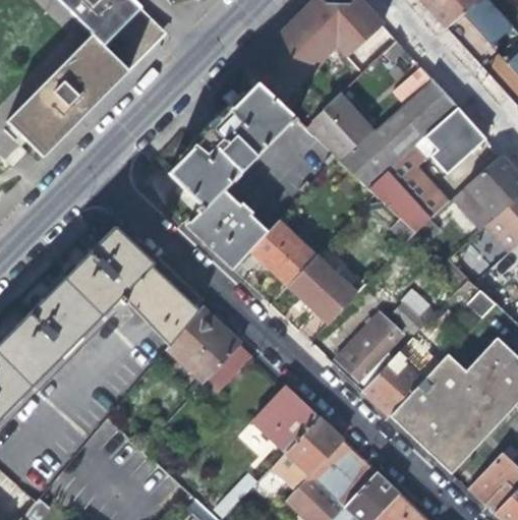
[(126,71),(163,33),(130,0),(58,0),(72,13),(91,32),(89,34),(91,37),(126,71)]
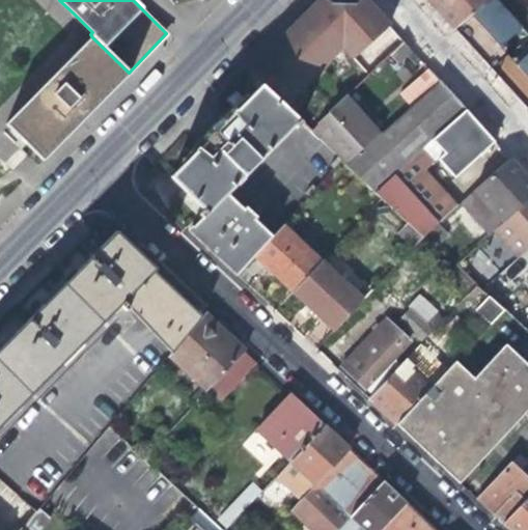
[(332,56),(340,48),(343,3),(332,2),(329,0),(316,0),(310,6),(298,20),(332,56)]
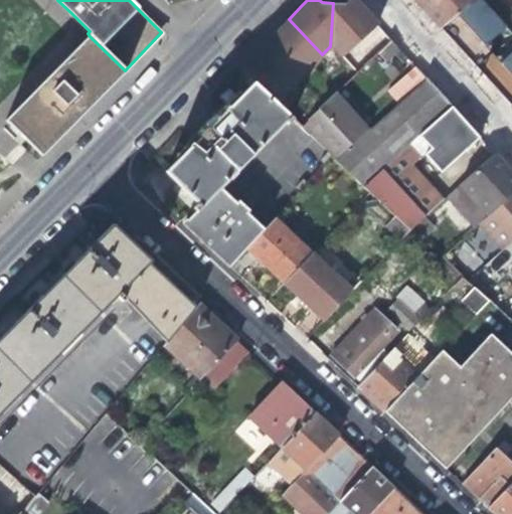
[(342,58),(379,25),(366,10),(356,0),(347,0),(344,3),(333,3),(330,46),(342,58)]
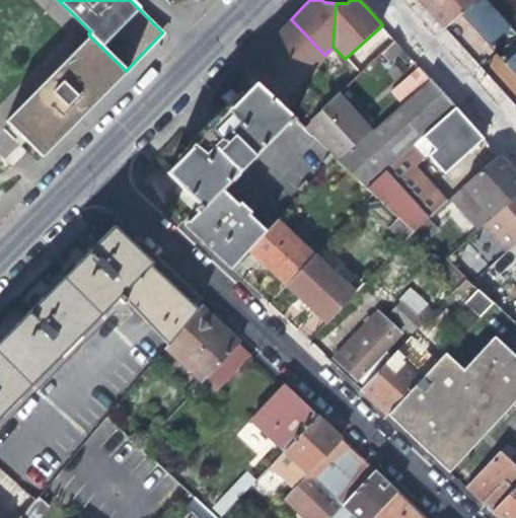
[(421,0),(434,13),(446,27),(475,0),(421,0)]
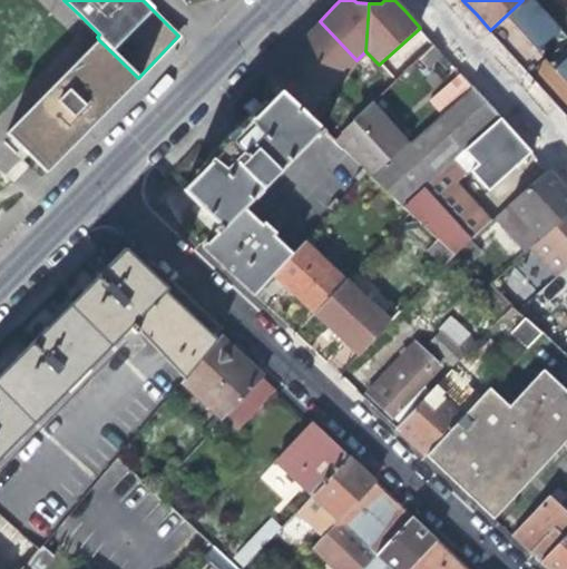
[(561,27),(537,0),(522,0),(490,30),(508,49),(529,72),(547,57),(539,47),(561,27)]
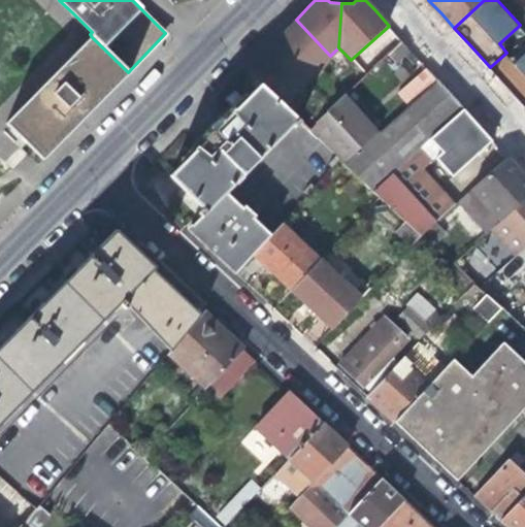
[(272,43),(307,79),(330,56),(296,20),(284,32),(272,43)]
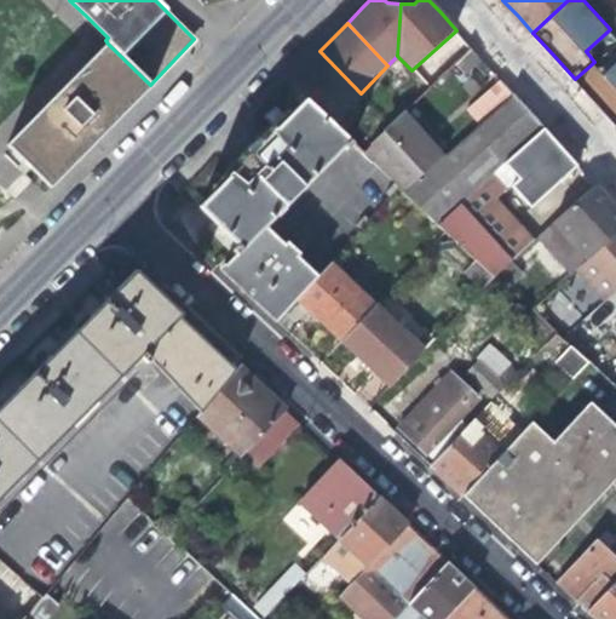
[(109,129),(151,86),(150,85),(108,44),(7,144),(51,188),(109,129)]
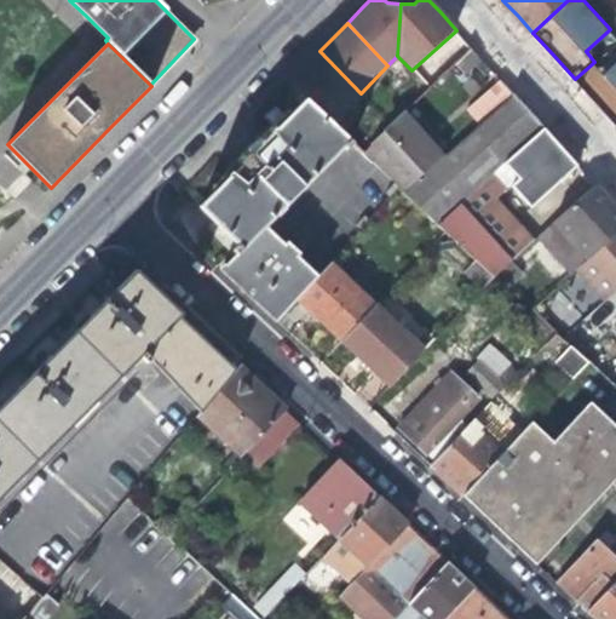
[(456,62),(466,73),(481,57),(472,47),(456,62)]
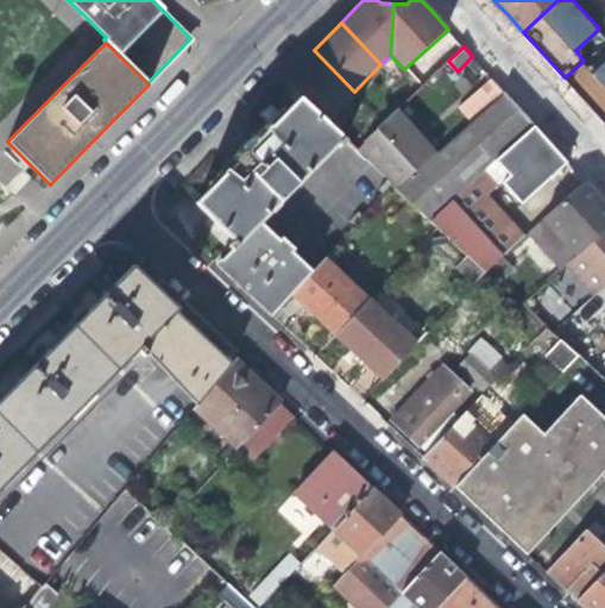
[(328,119),(354,92),(314,50),(300,64),(285,79),(302,94),(328,119)]
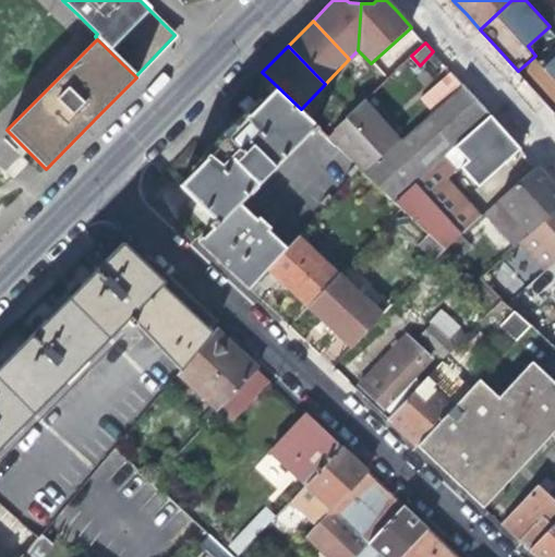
[(554,56),(545,65),(535,56),(518,71),(543,98),(554,111),(554,56)]
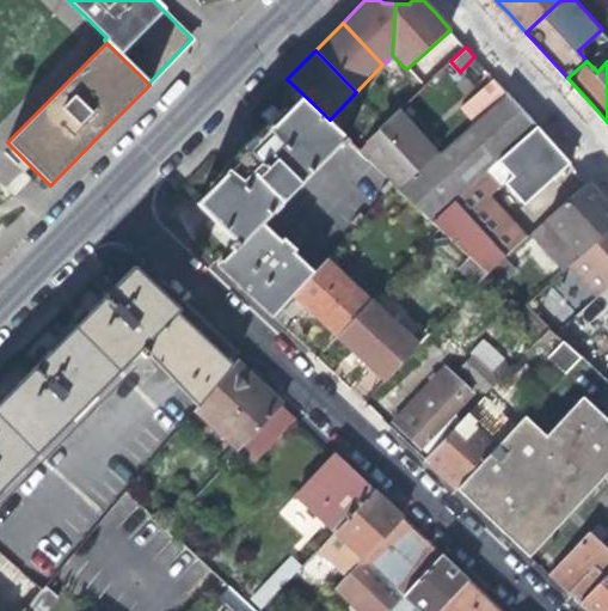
[(459,109),(471,122),(507,91),(495,79),(459,109)]
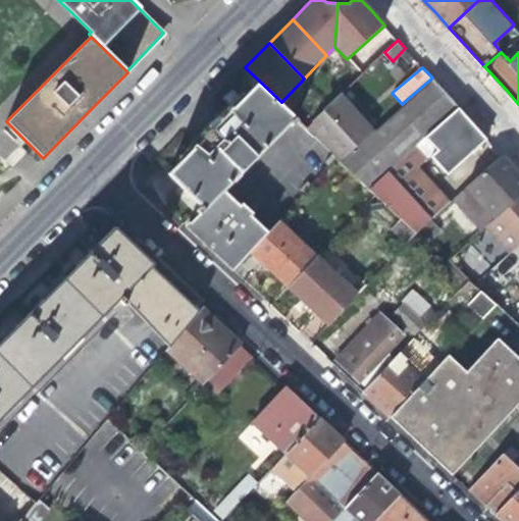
[(375,145),(395,163),(458,106),(449,97),(432,77),(402,104),(395,111),(402,120),(375,145)]
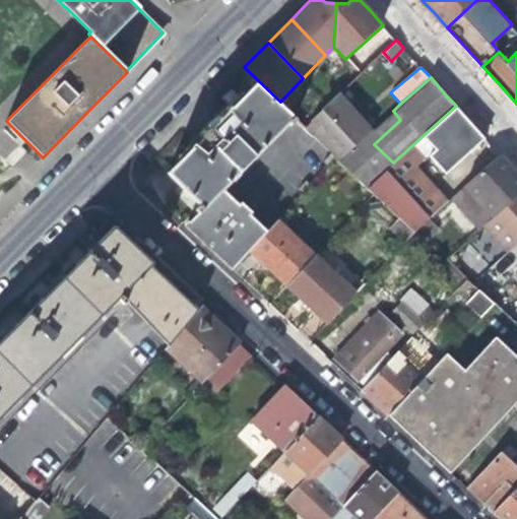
[(232,264),(249,246),(276,216),(283,209),(271,198),(253,216),(247,211),(250,208),(240,198),(237,201),(221,186),(288,118),(291,121),(296,116),(280,102),(258,80),(217,120),(170,169),(202,200),(196,206),(198,209),(186,222),(232,264)]
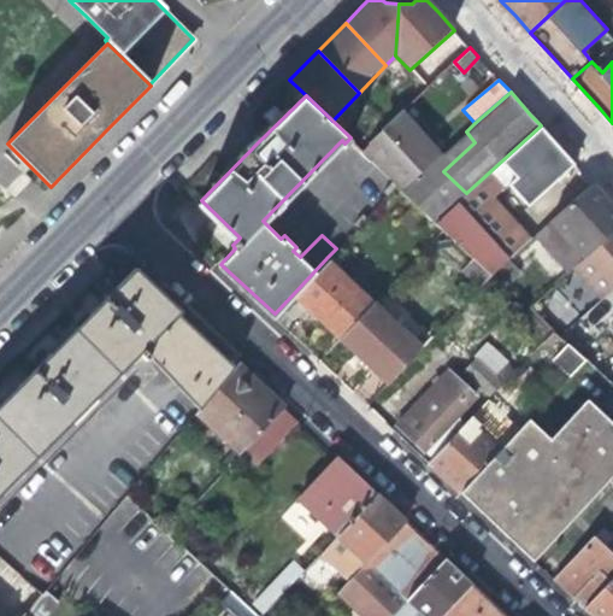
[(404,188),(440,156),(423,134),(404,110),(363,148),(396,181),(404,188)]
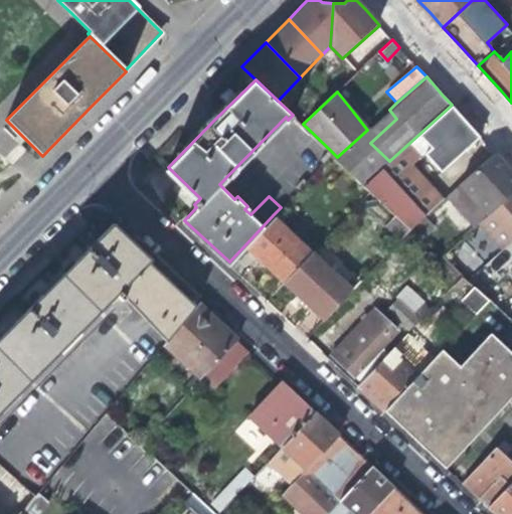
[(410,164),(424,154),(442,173),(481,138),(469,124),(452,105),(389,161),(366,182),(372,188),(389,204),(398,213),(411,226),(421,217),(422,216),(443,198),(410,164)]
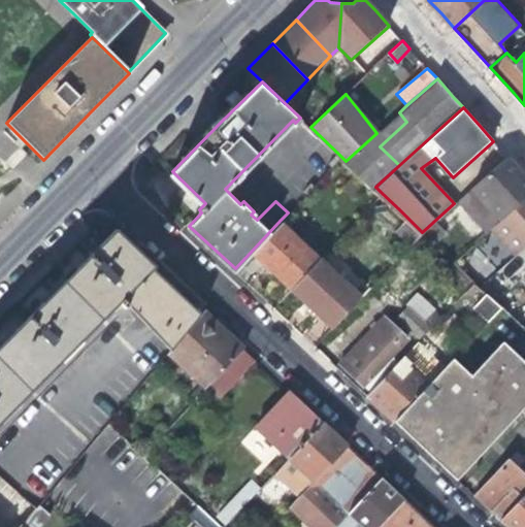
[(488,215),(496,224),(524,198),(524,174),(522,172),(507,157),(458,200),(478,223),(488,215)]
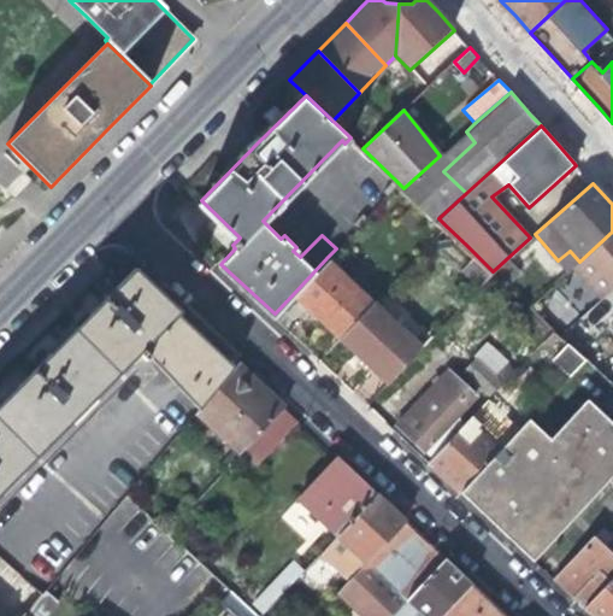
[(452,259),(466,245),(446,226),(431,240),(452,259)]
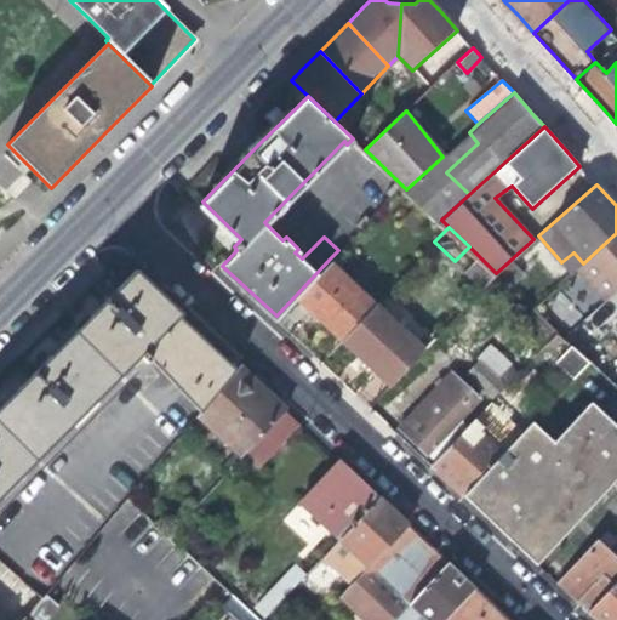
[(616,233),(583,263),(569,277),(598,308),(616,291),(616,233)]
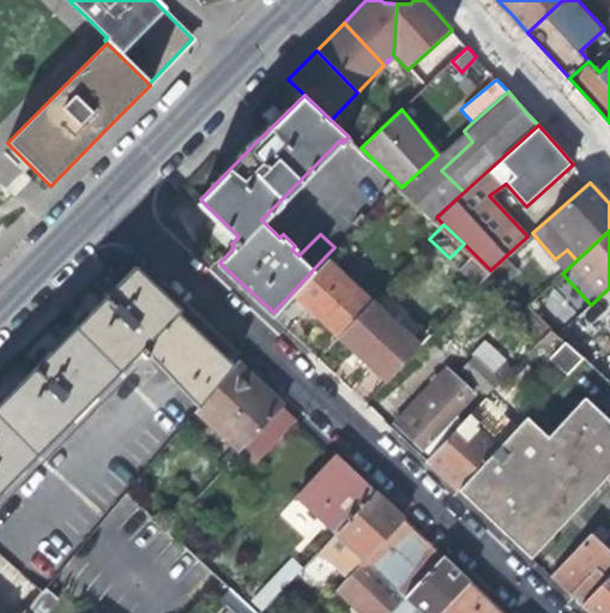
[(477,283),(490,270),(475,254),(460,268),(477,283)]
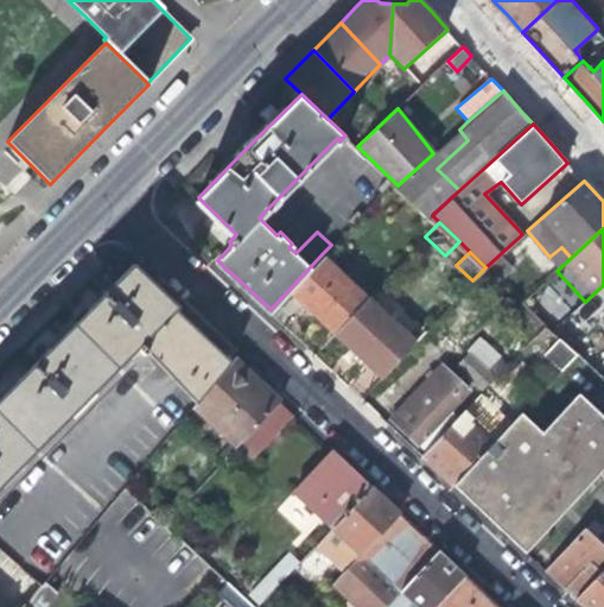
[(316,313),(335,329),(368,295),(323,253),(291,288),(316,313)]
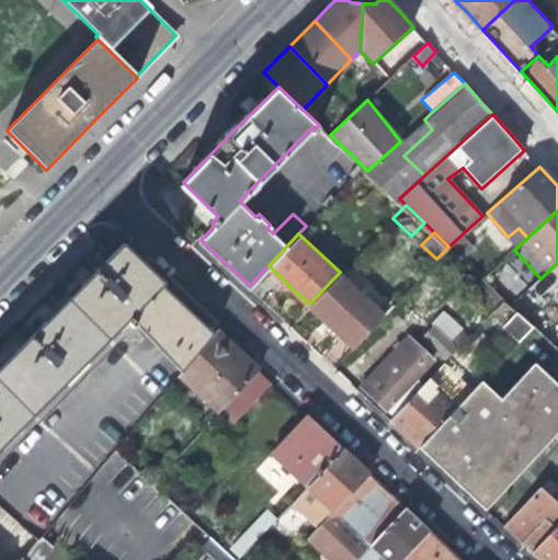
[(459,237),(448,247),(458,256),(469,247),(459,237)]
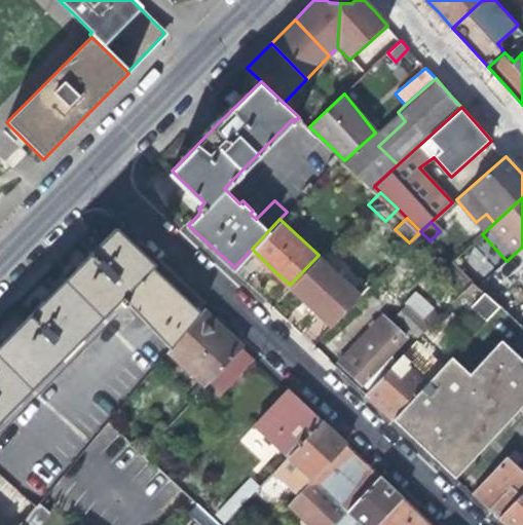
[(66,276),(105,313),(122,297),(154,264),(157,261),(118,225),(66,276)]
